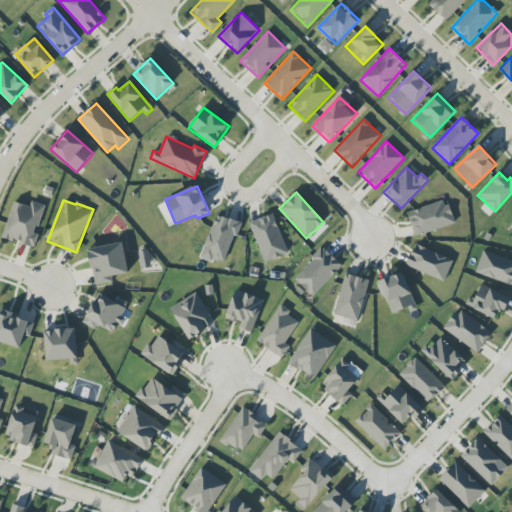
[(415,237),(454,224),(446,200),(407,213),(415,237)]
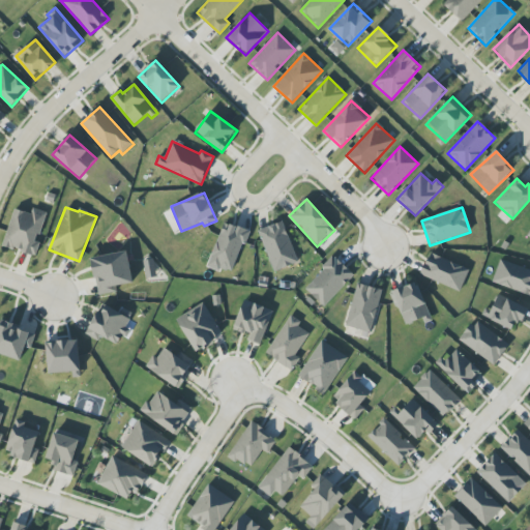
[(47,212),(33,208),(31,214),(15,209),(3,246),(36,257),(40,243),(37,242),(47,212)]
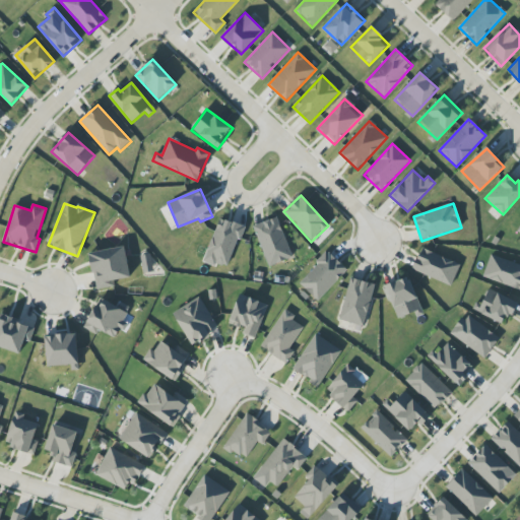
[(226,269),(244,226),(220,217),(203,260),(226,269)]
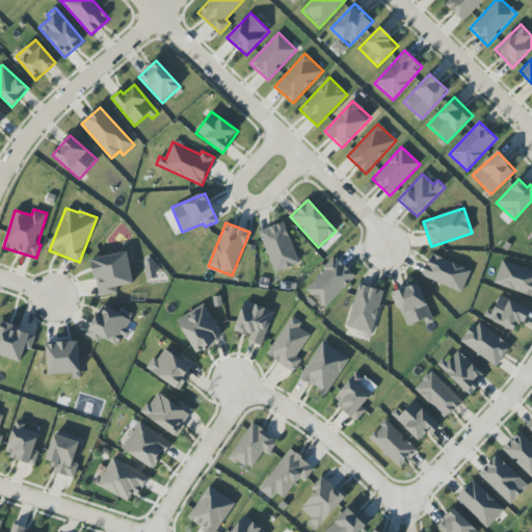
[(275,273),(299,264),(284,222),(259,232),(275,273)]
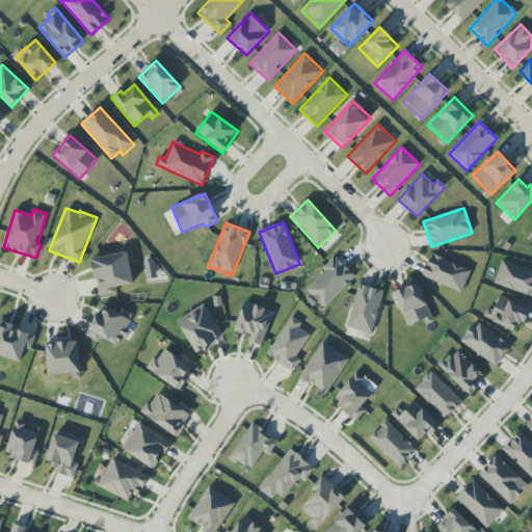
[(128,254),(92,258),(98,296),(117,294),(116,287),(132,285),(128,254)]
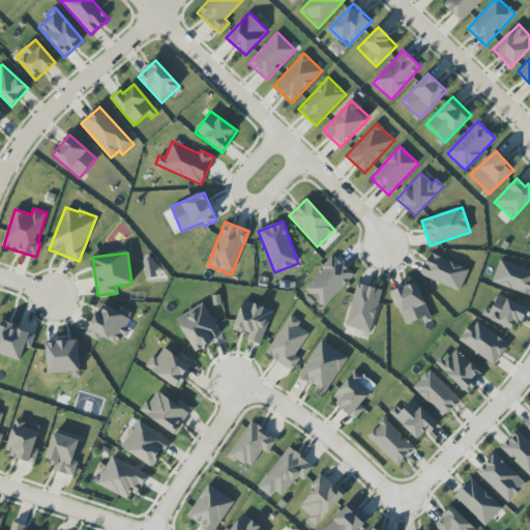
[(469,269),(430,253),(420,275),(460,292),(469,269)]
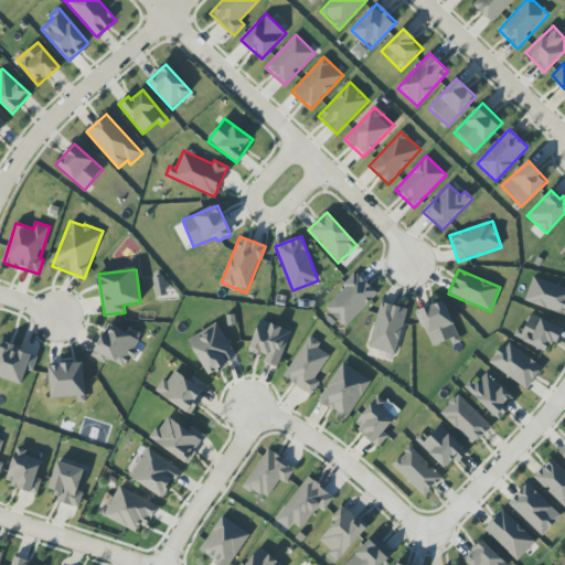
[(324,307),(345,327),(377,294),(356,274),(324,307)]
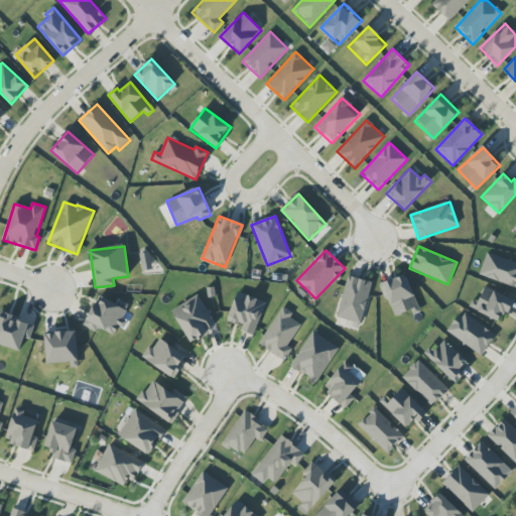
[(515,288),(515,262),(488,252),(479,274),(515,288)]
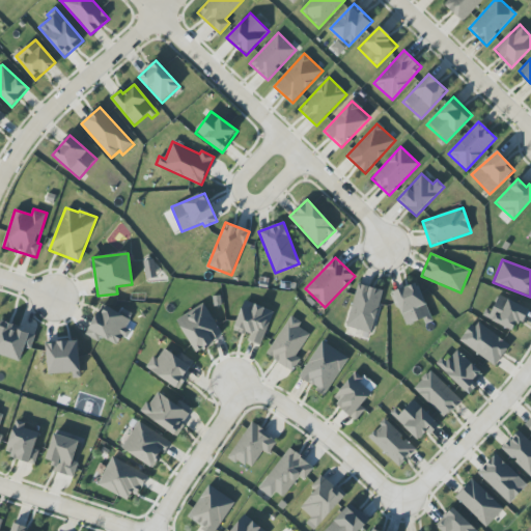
[(147,279),(156,277),(151,260),(144,261),(147,279)]
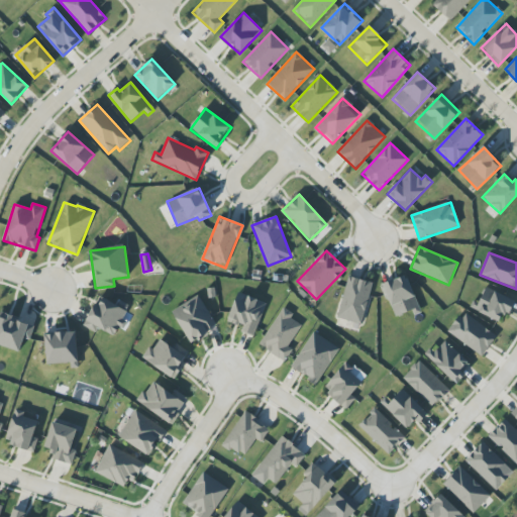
[(412,311),(414,315),(420,313),(406,276),(382,285),(395,317),(412,311)]
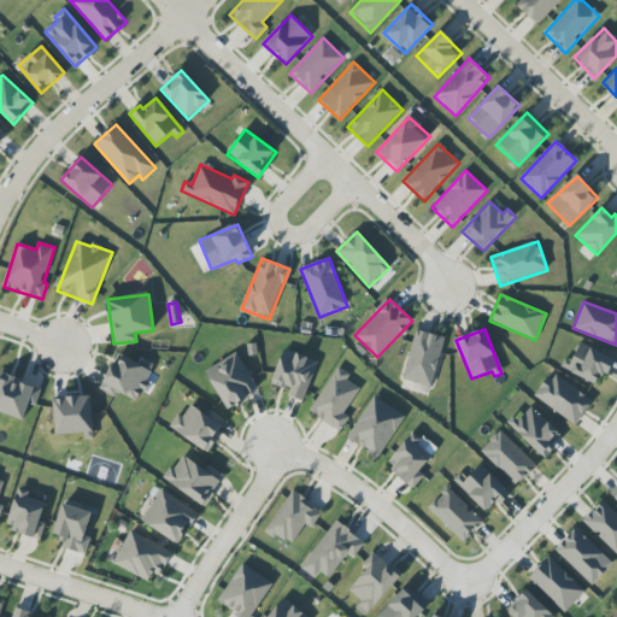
[(432,388),(445,338),(416,330),(403,380),(432,388)]
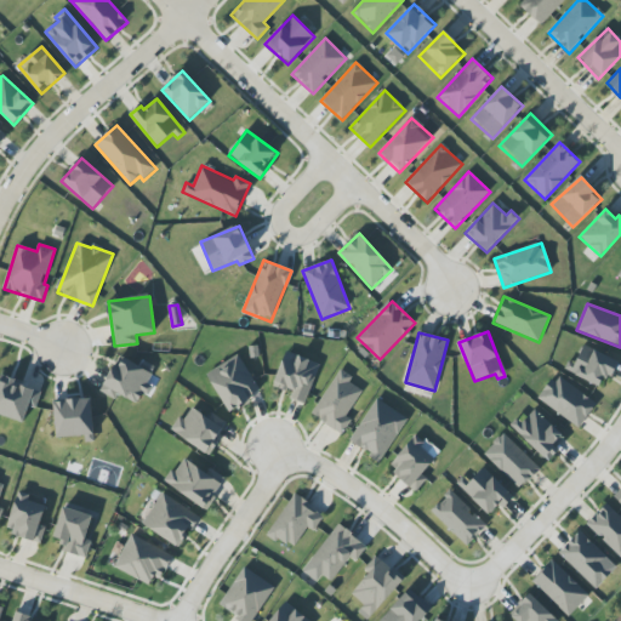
[(570,362),(565,370),(599,387),(604,377),(610,380),(619,363),(585,345),(575,364),(570,362)]
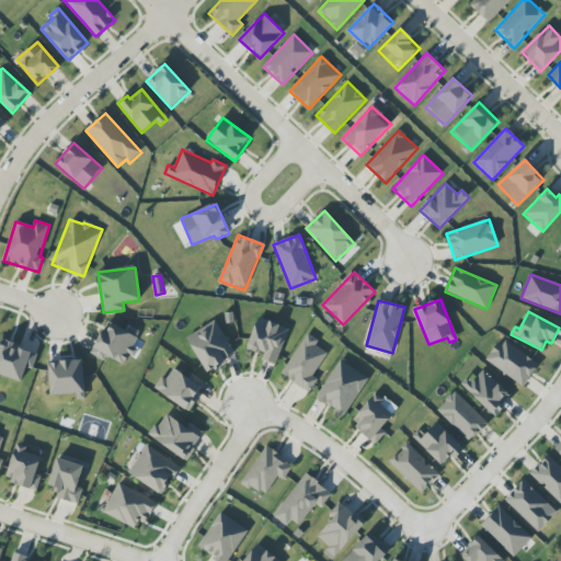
[(247,348),(263,355),(262,361),(275,366),(289,330),(259,318),(247,348)]
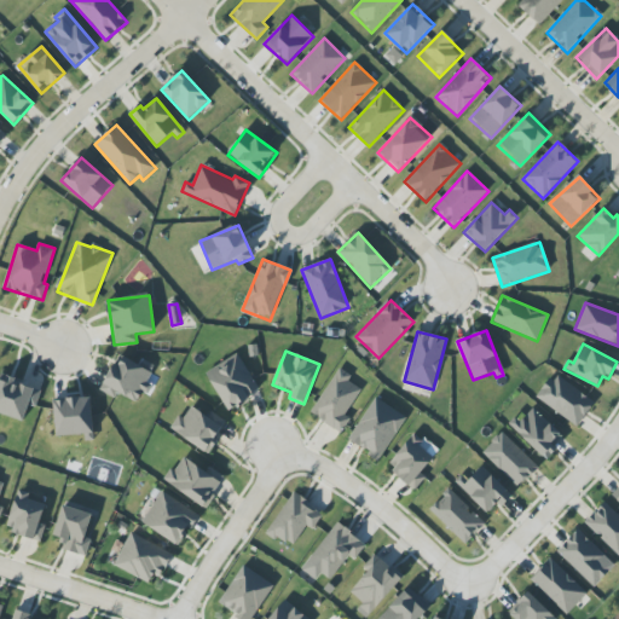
[(250,400),(248,397),(259,389),(237,353),(206,372),(230,412),(250,400)]
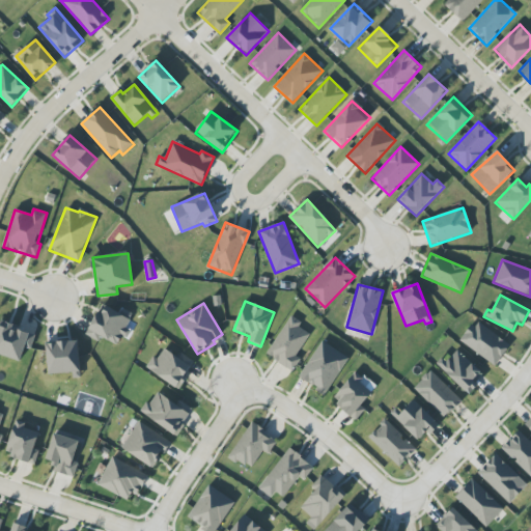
[(117,345),(121,336),(124,337),(133,318),(101,305),(87,336),(100,341),(101,338),(117,345)]
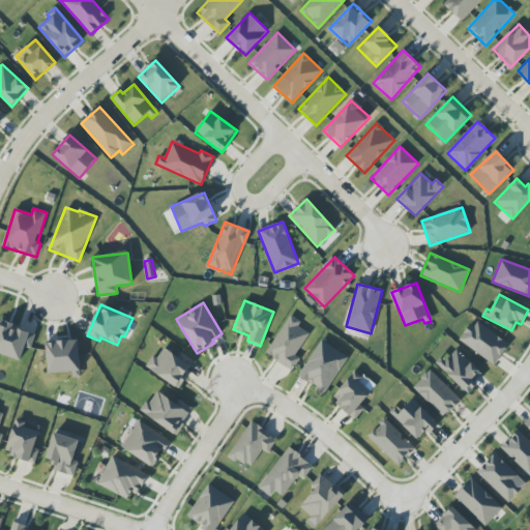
[(265,354),(292,371),(299,358),(295,355),(310,333),(297,326),(300,322),(290,315),(265,354)]
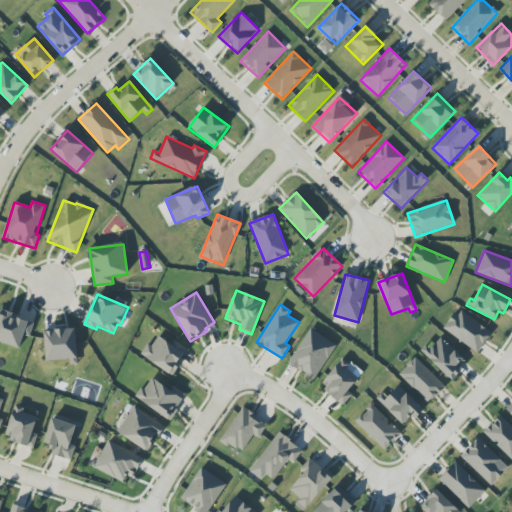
[(492,333),(459,309),(444,328),(477,353),(492,333)]
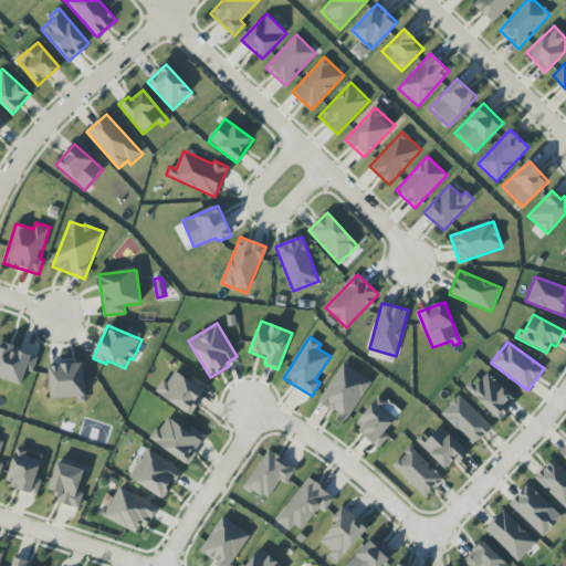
[(33,373),(38,355),(0,343),(0,378),(21,386),(27,370),(33,373)]
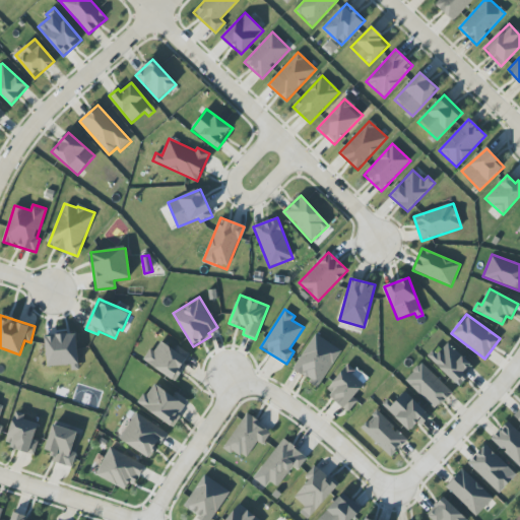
[(47,367),(71,366),(71,371),(78,371),(76,334),(46,336),(47,367)]
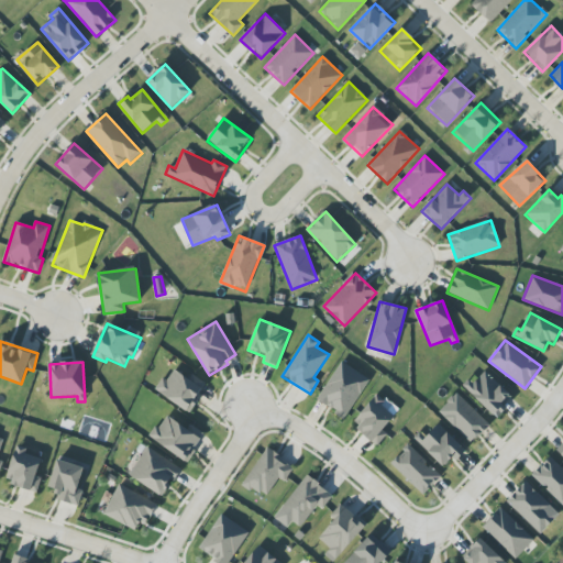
[(370,381),(342,362),(316,400),(344,418),(370,381)]
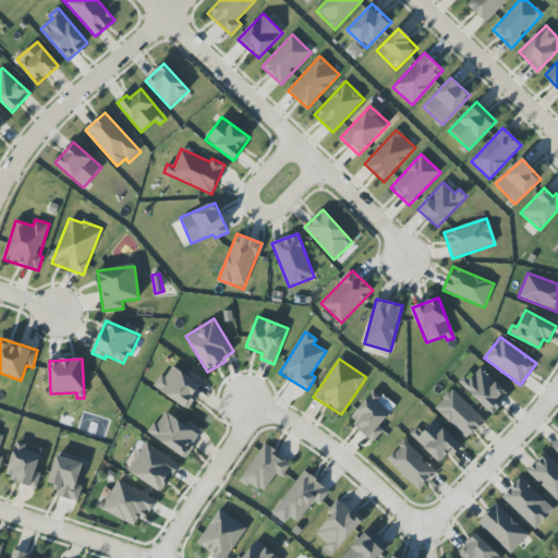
[(205,380),(191,372),(187,376),(172,366),(166,377),(161,374),(154,387),(186,409),(205,380)]
